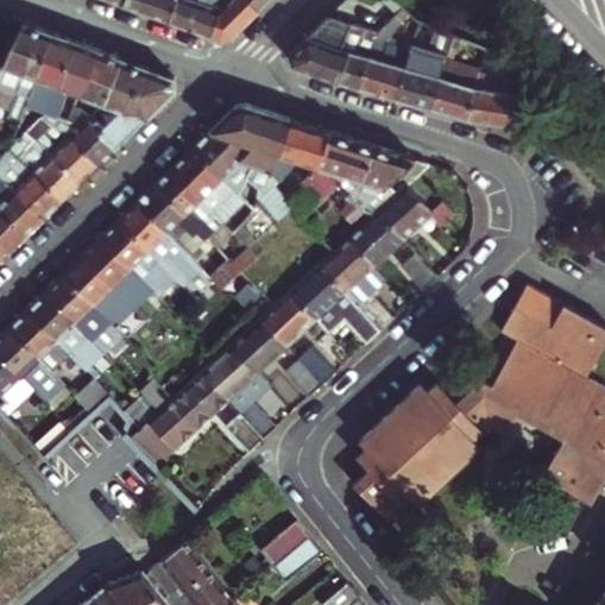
[(126,0),(124,5),(169,20),(176,0),(126,0)]
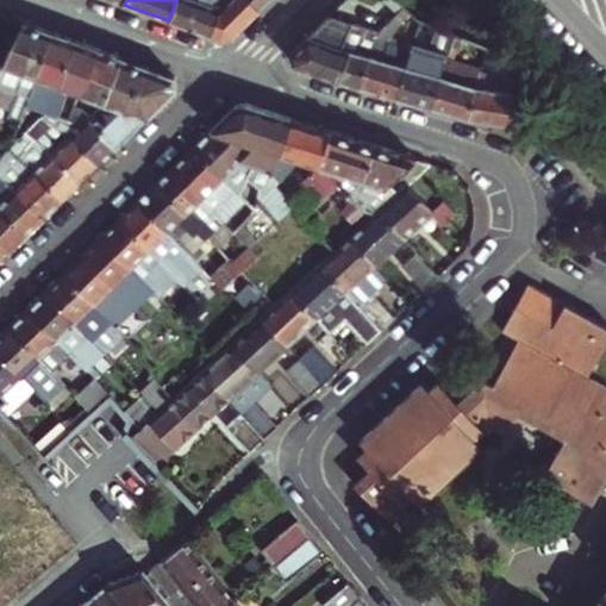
[(176,0),(169,20),(212,36),(222,12),(204,6),(206,0),(176,0)]
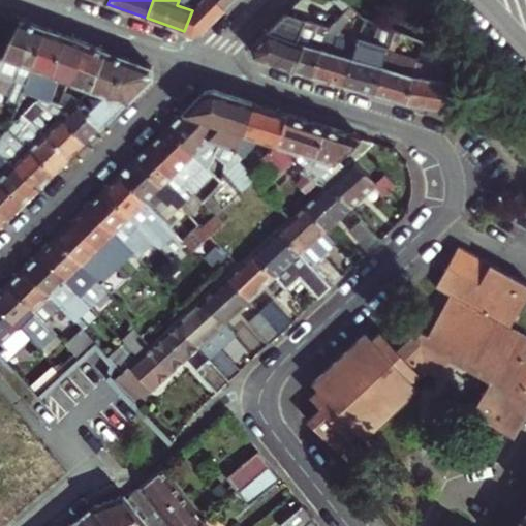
[(192,10),(184,31),(192,34),(204,32),(225,9),(216,0),(179,0),(177,5),(192,10)]
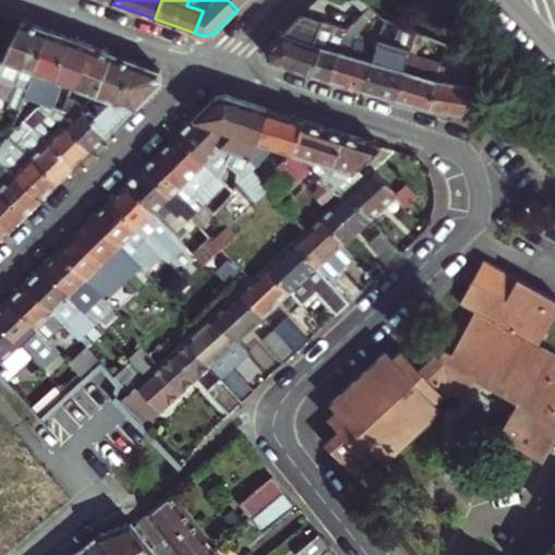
[(248,0),(228,0),(238,10),(248,0)]
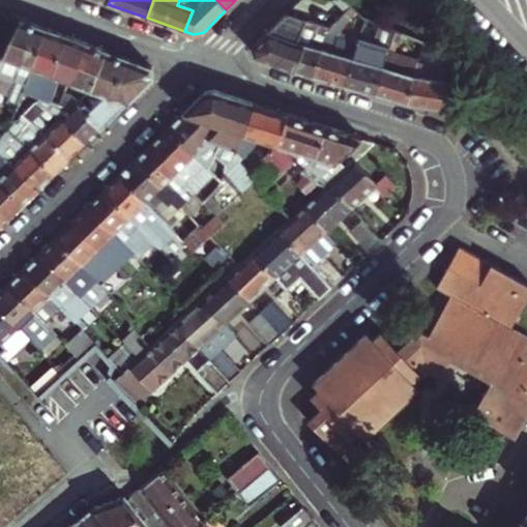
[(255,58),(294,72),(303,46),(295,42),(302,23),(286,16),(253,48),(255,58)]
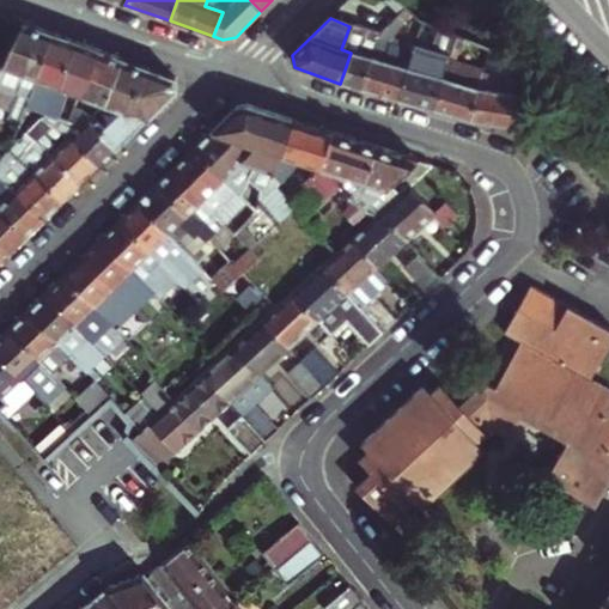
[(24,107),(53,35),(28,25),(23,24),(5,61),(0,71),(0,86),(16,92),(11,102),(24,107)]
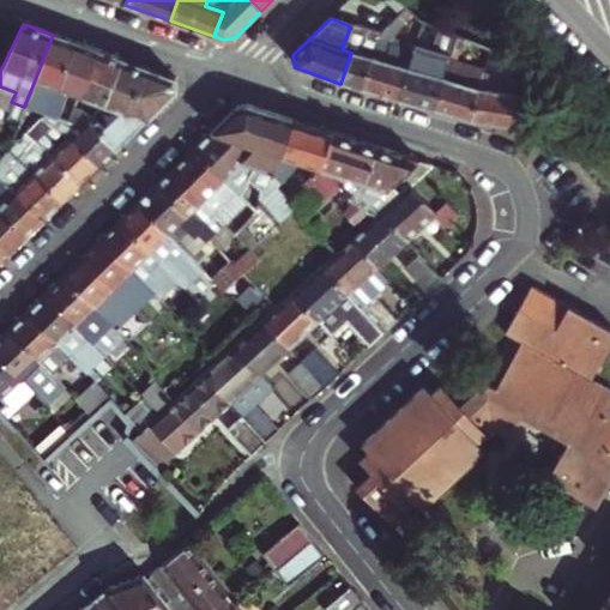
[(56,88),(76,43),(53,35),(24,107),(22,112),(31,115),(32,112),(37,113),(48,84),(55,86),(56,88)]
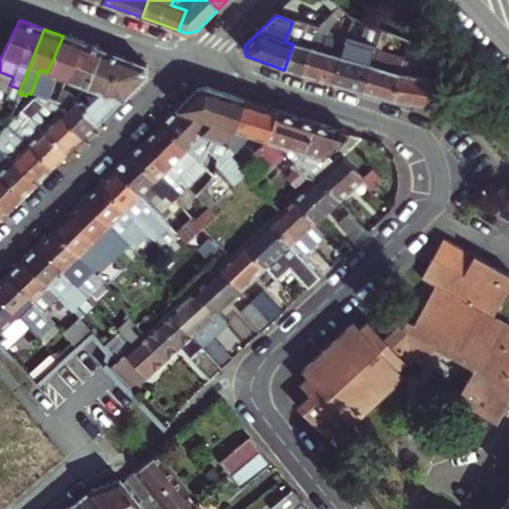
[(334,84),(364,94),(372,66),(377,49),(381,38),(369,33),(365,46),(348,41),(346,46),(342,58),(334,84)]
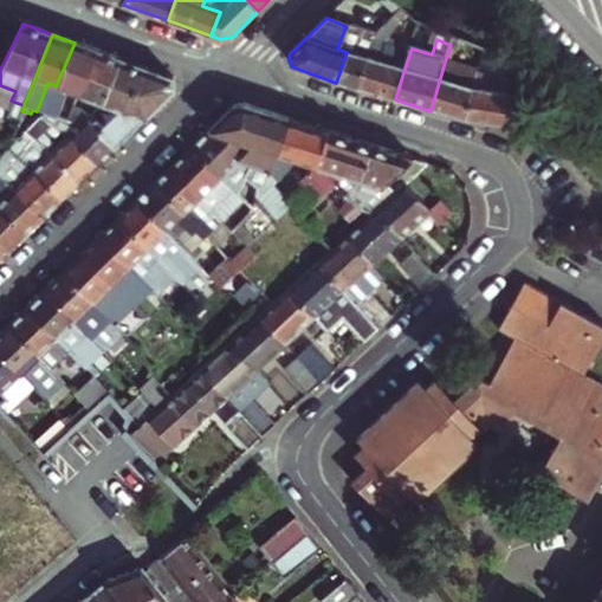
[(54,85),(44,114),(56,118),(63,102),(66,91),(76,95),(79,96),(97,51),(75,43),(56,86),(54,85)]
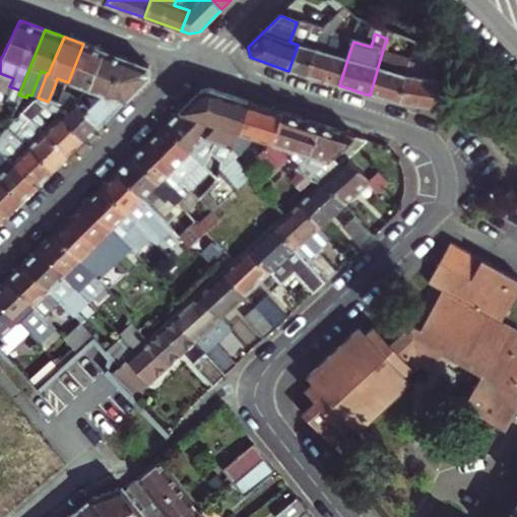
[(321,37),(317,50),(347,59),(351,47),(321,37)]
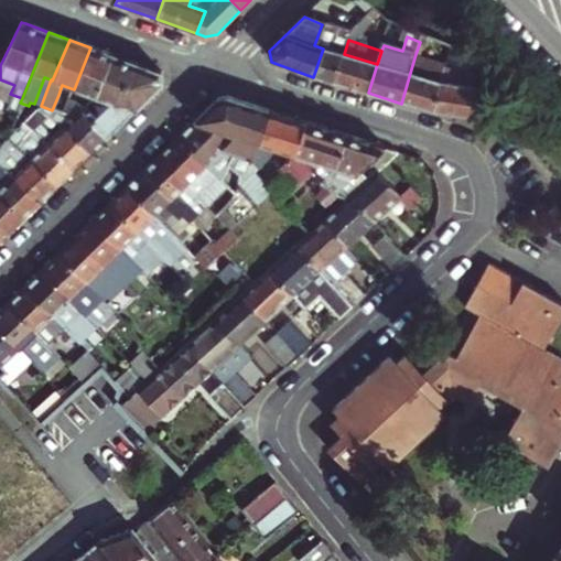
[(111,56),(90,47),(74,89),(94,97),(111,56)]
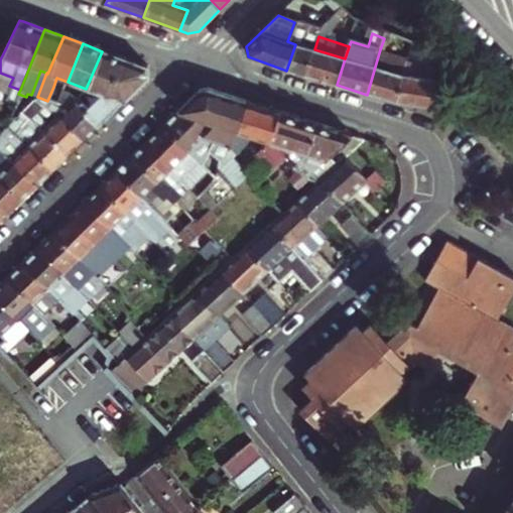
[(295,44),(286,71),(305,76),(314,49),(295,44)]
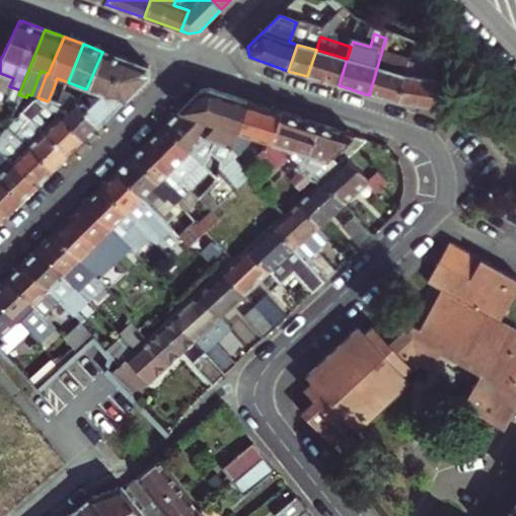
[(324,81),(339,85),(347,59),(316,50),(307,76),(324,81)]
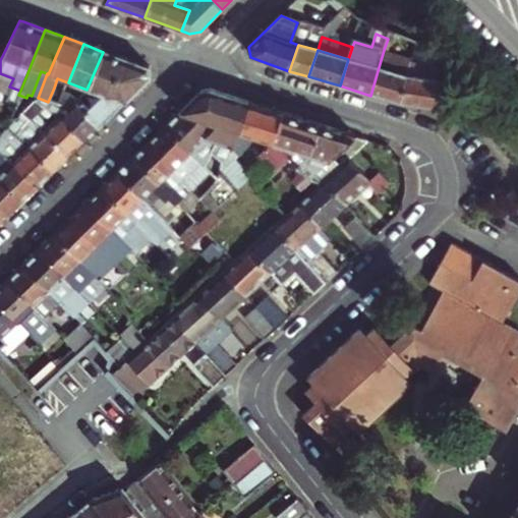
[(79,108),(100,129),(151,80),(149,69),(103,52),(87,90),(103,96),(88,110),(82,105),(79,108)]
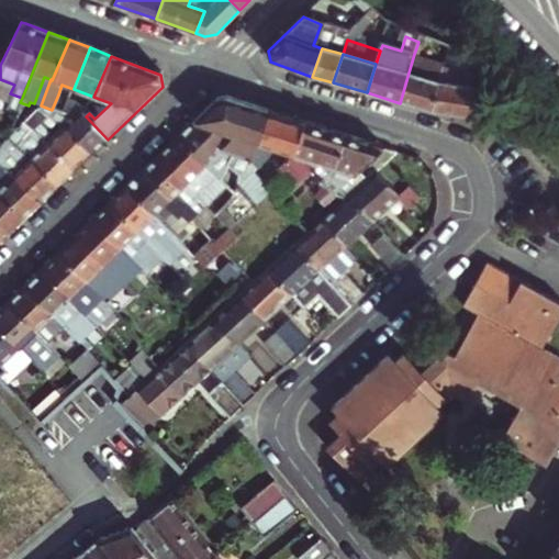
[(424,63),(420,76),(440,81),(443,69),(424,63)]
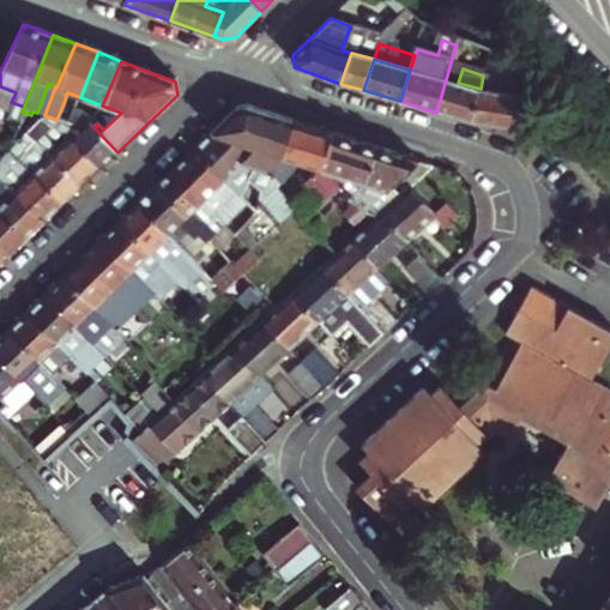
[(514,82),(483,76),(481,89),(513,96),(514,82)]
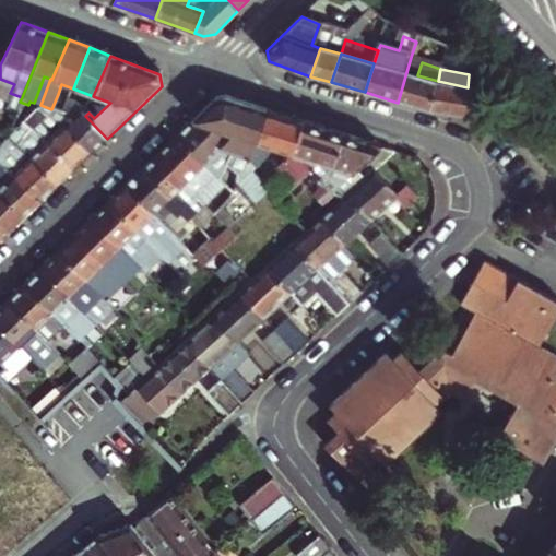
[(415,107),(430,111),(438,81),(417,75),(406,72),(398,103),(415,107)]
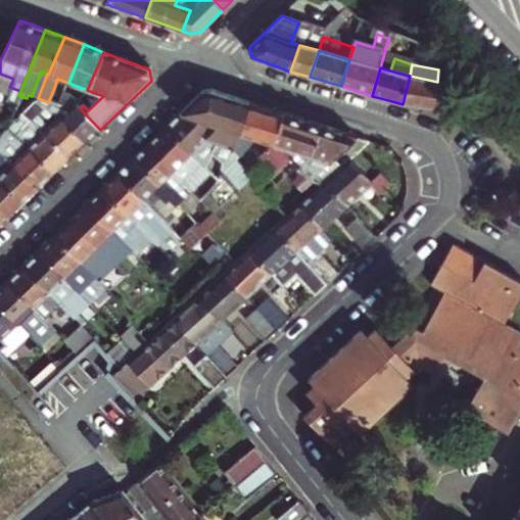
[(41,72),(32,96),(38,98),(47,74),(41,72)]
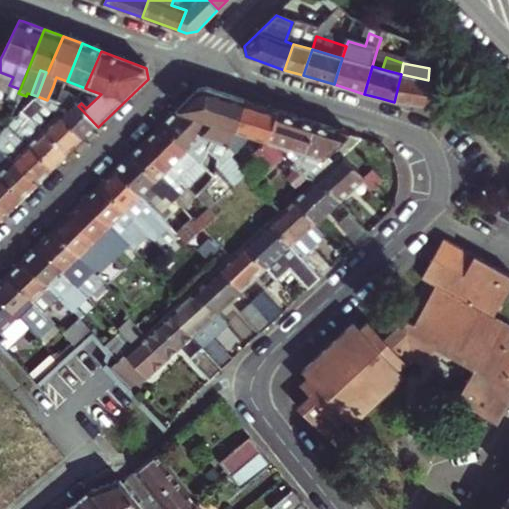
[(428,80),(401,74),(394,102),(411,105),(426,107),(428,80)]
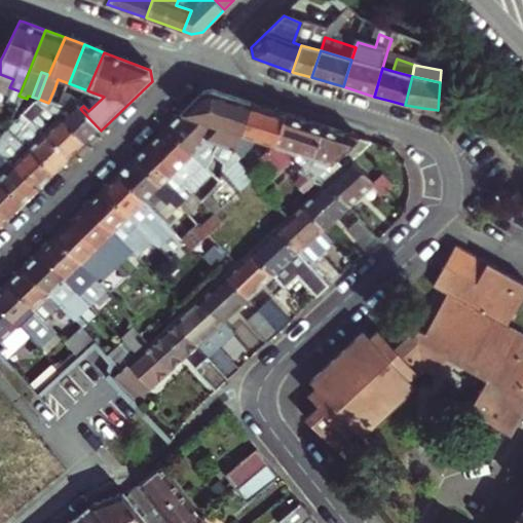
[(63,91),(66,82),(58,79),(54,88),(63,91)]
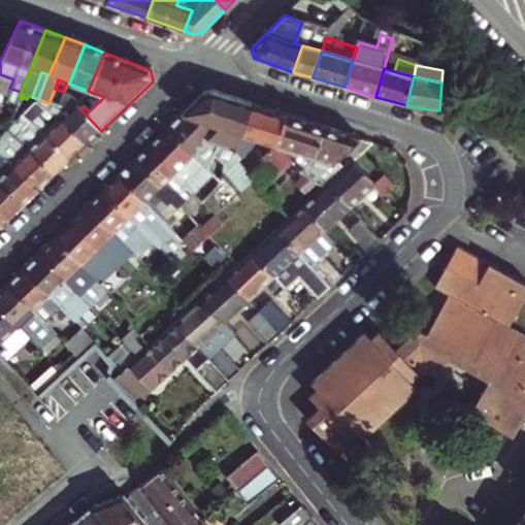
[(69,96),(63,92),(60,100),(63,101),(69,96)]
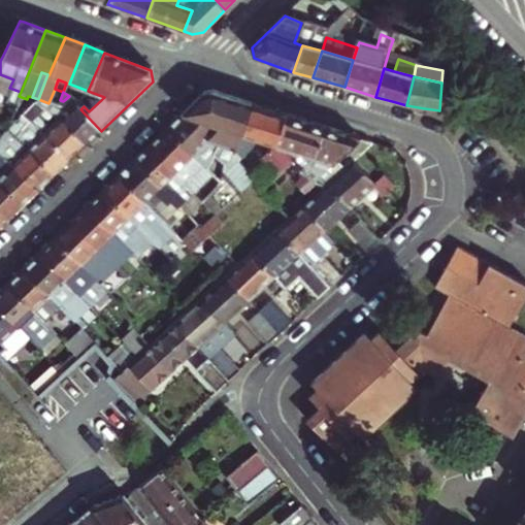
[(240,166),(245,162),(237,153),(253,106),(211,93),(203,97),(184,116),(202,122),(195,128),(207,141),(209,142),(222,145),(218,157),(228,167),(224,178),(231,181),(235,176),(245,189),(254,182),(245,172),(240,166)]
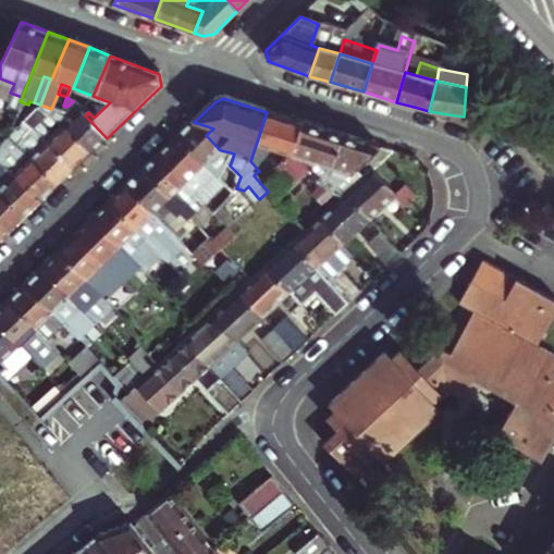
[(40,105),(37,108),(65,130),(90,155),(100,145),(107,138),(85,115),(79,110),(81,108),(73,101),(66,107),(71,111),(68,114),(60,112),(51,109),(40,105)]
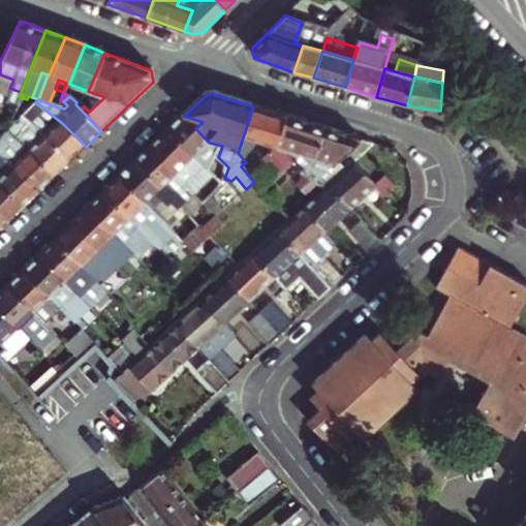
[(42,136),(68,163),(86,147),(62,123),(35,102),(28,111),(50,129),(42,136)]
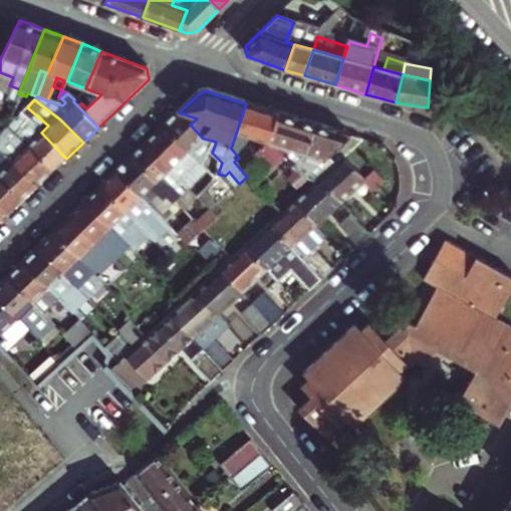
[(15,119),(21,112),(27,107),(15,101),(10,112),(15,119)]
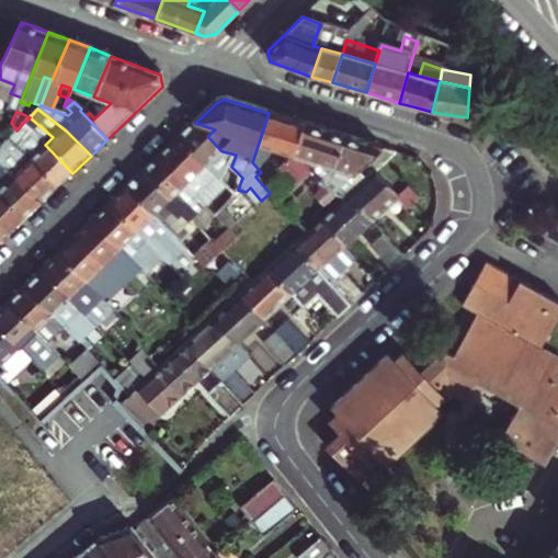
[(252,162),(261,172),(277,151),(292,156),(304,124),(269,113),(252,162)]
